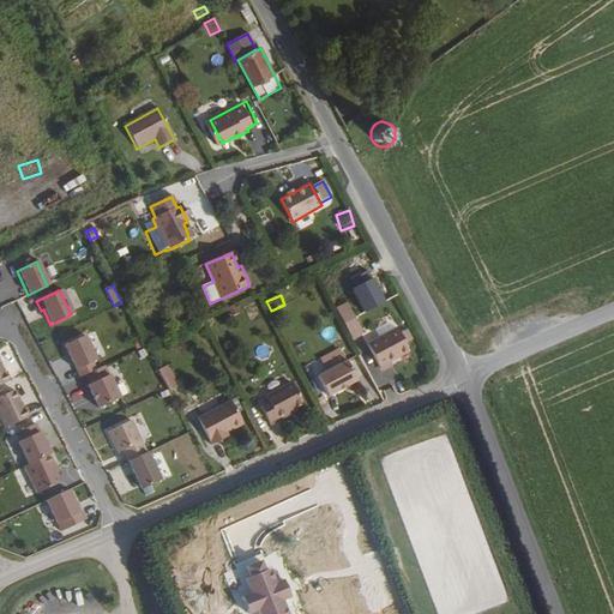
[(353,339),(365,333),(349,305),(337,311),(353,339)]
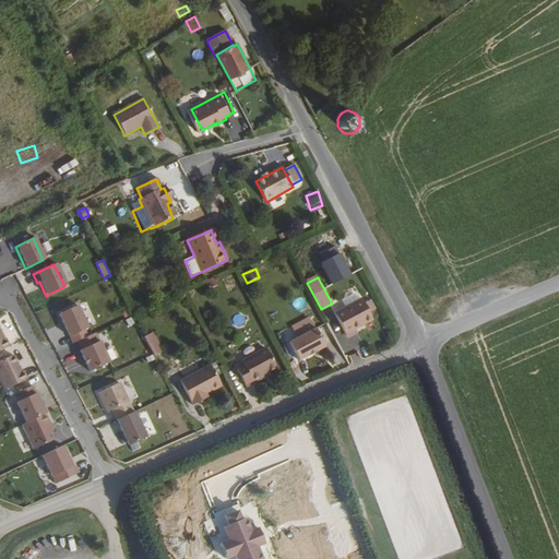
[(375,321),(364,300),(336,314),(346,333),(353,329),(355,332),(375,321)]
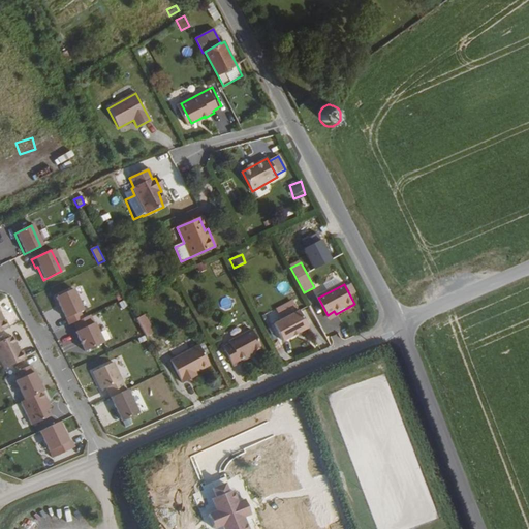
[(81,311),(71,290),(54,299),(64,319),(81,311)]
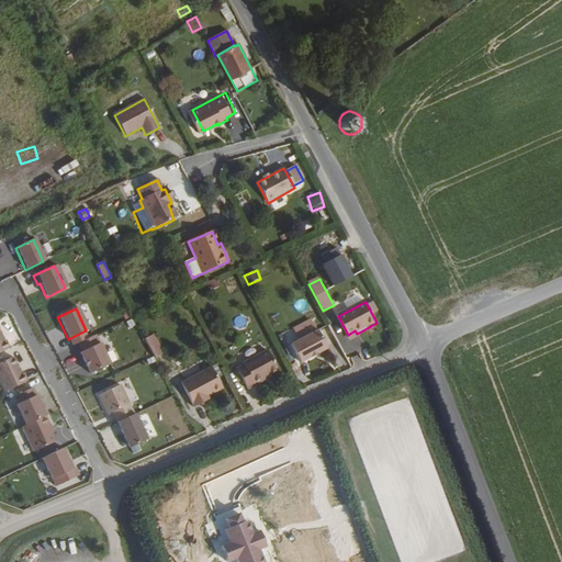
[(0,351),(11,347),(8,339),(7,339),(0,325),(0,351)]
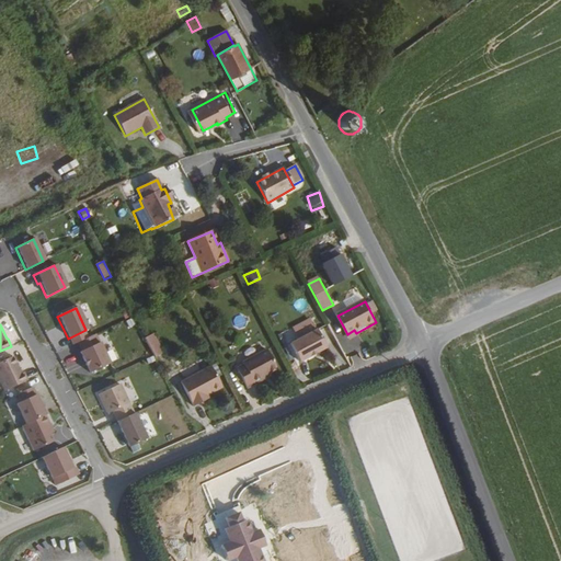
[(328,348),(318,331),(290,345),(300,363),(328,348)]
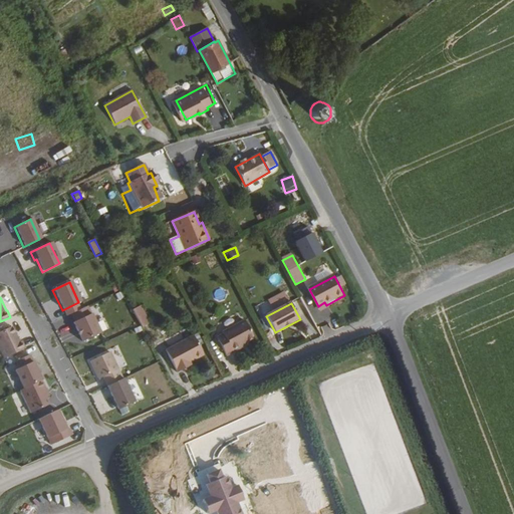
[(100,333),(87,306),(69,315),(72,322),(71,323),(80,342),(100,333)]
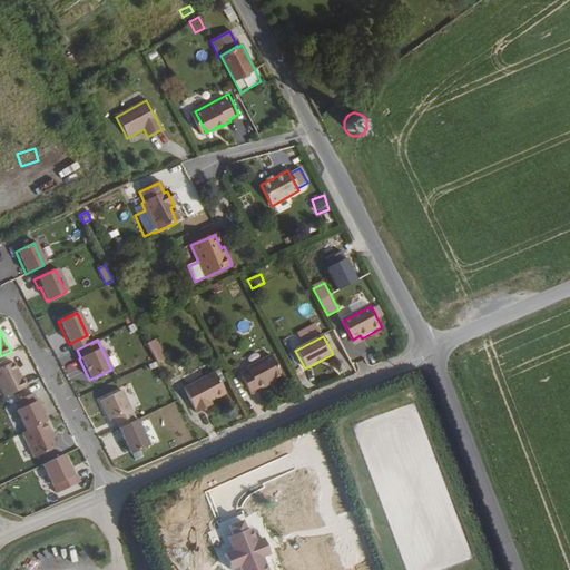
[(156,340),(148,344),(158,364),(167,359),(156,340)]
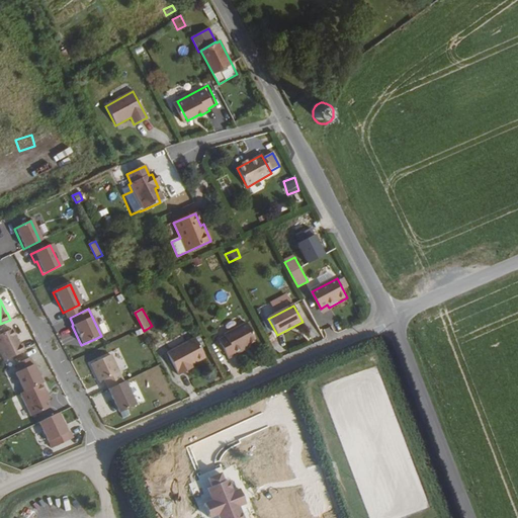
[(227,338),(220,341),(225,350),(229,359),(236,355),(235,353),(249,345),(257,341),(247,324),(226,336),(227,338)]
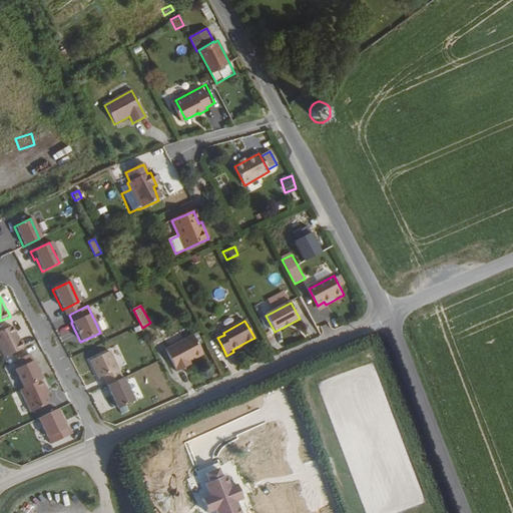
[(0,331),(0,343),(6,357),(27,347),(23,340),(21,341),(14,325),(0,331)]
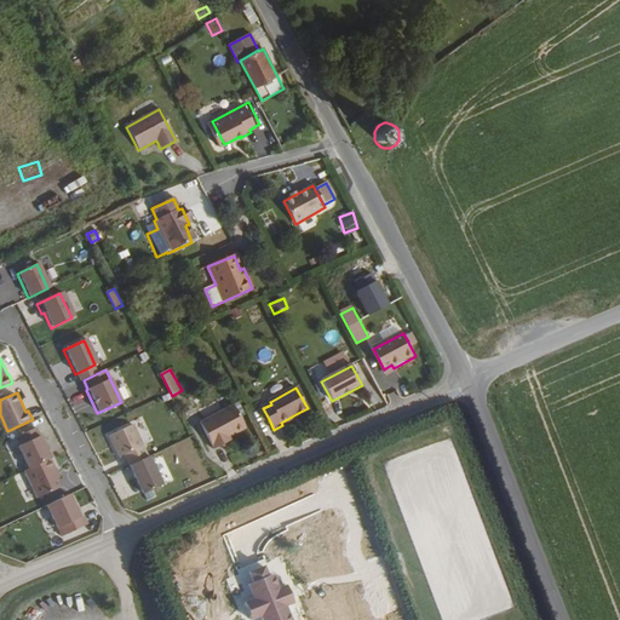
[(247,429),(234,406),(201,423),(214,449),(231,441),(230,437),(247,429)]
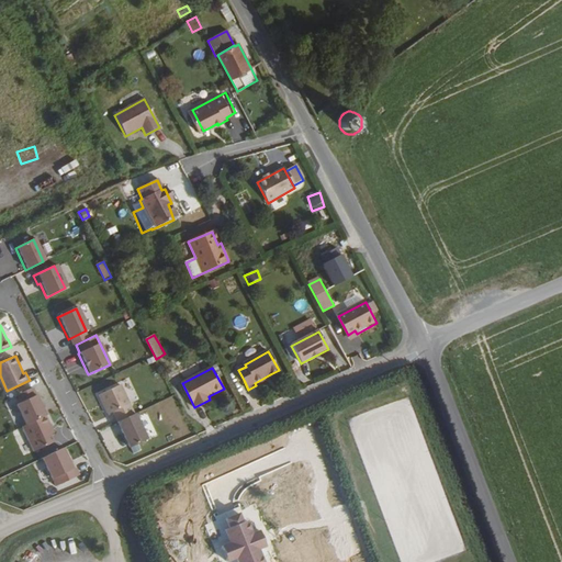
[(271,378),(270,374),(255,383),(256,385),(271,378)]
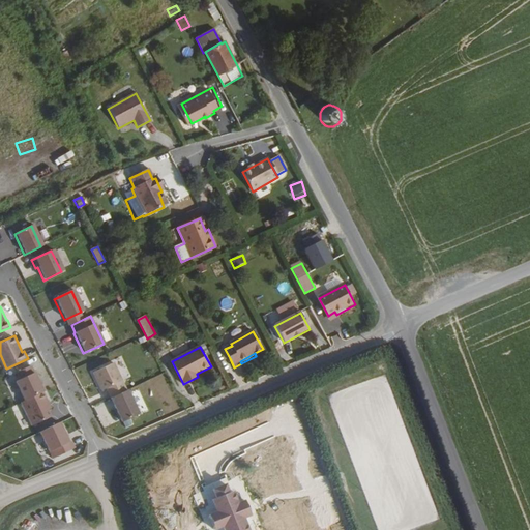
[(123,381),(115,362),(94,373),(102,390),(123,381)]
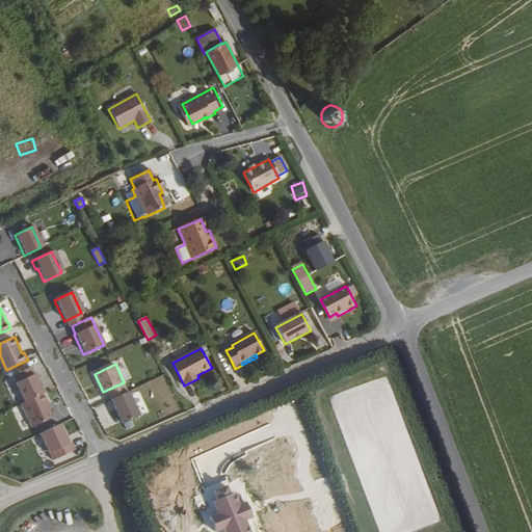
[(16,383),(24,402),(43,394),(30,368),(17,374),(20,381),(16,383)]
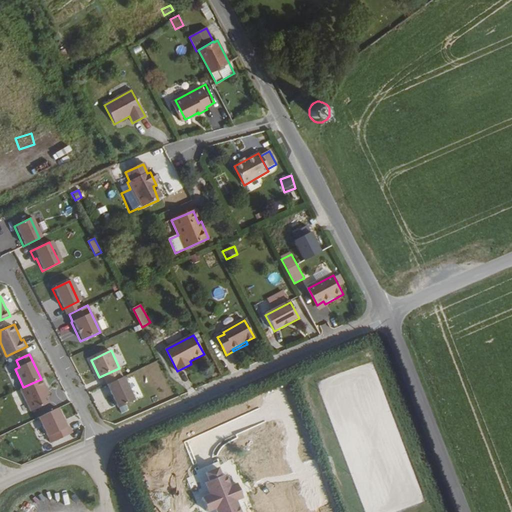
[(135,400),(124,377),(107,384),(119,408),(135,400)]
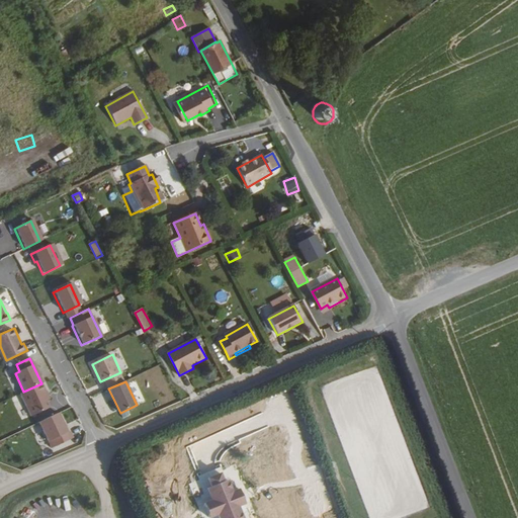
[(30,417),(49,408),(46,401),(49,400),(41,383),(23,392),(19,394),(30,417)]
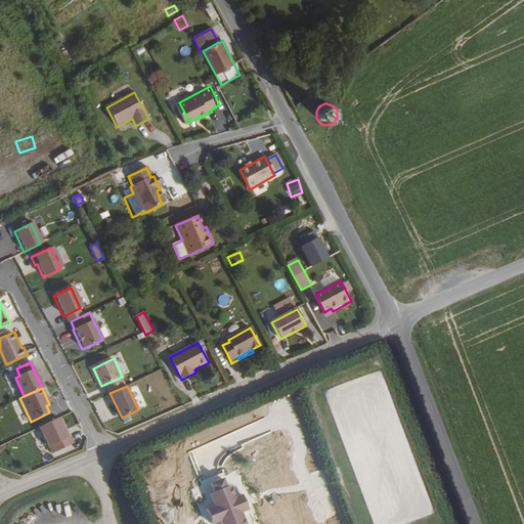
[(70,437),(60,418),(42,427),(54,452),(76,442),(73,436),(70,437)]
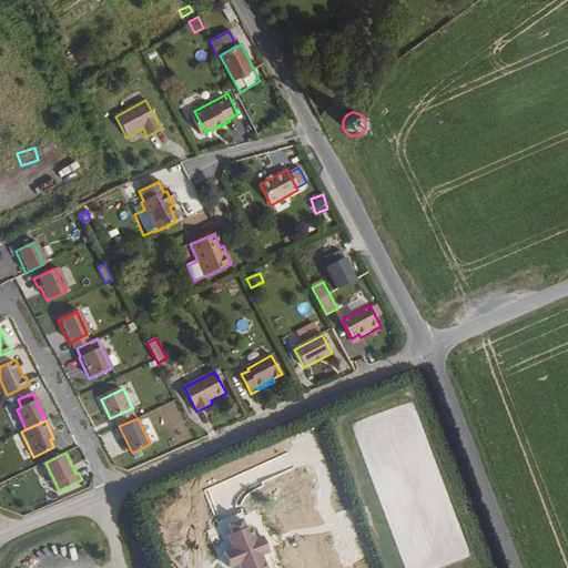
[(46,476),(49,474),(44,464),(34,467),(46,494),(51,492),(46,476)]
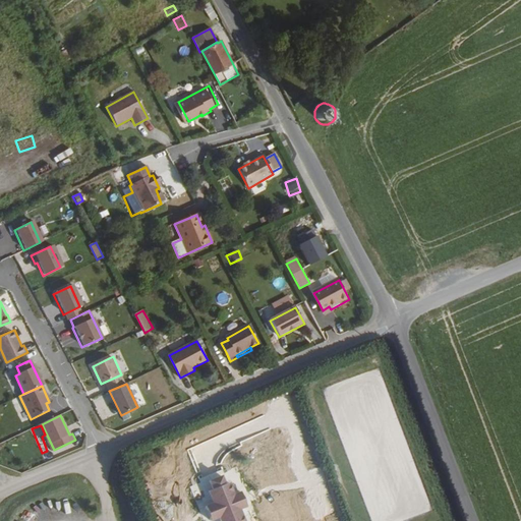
[(229,485),(226,477),(214,482),(217,489),(212,491),(217,505),(209,509),(214,520),(218,520),(221,520),(248,520),(233,484),(229,485)]
